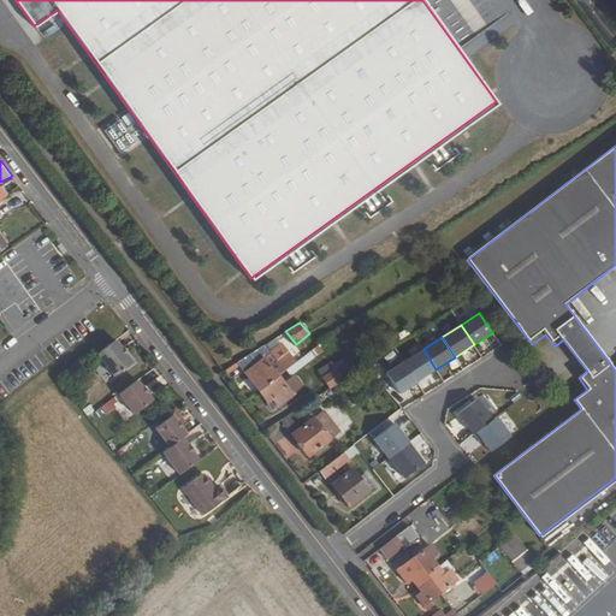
[(114,339),(98,353),(114,375),(131,362),(125,354),(128,353),(123,347),(122,348),(114,339)]
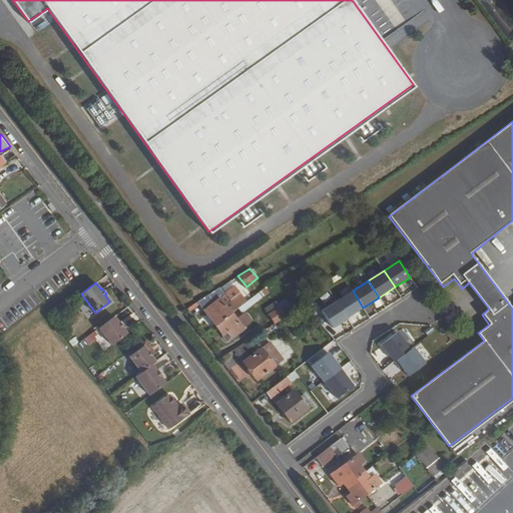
[(220,287),(214,291),(197,302),(199,305),(216,326),(231,314),(240,308),(248,301),(243,294),(231,302),(220,287)]
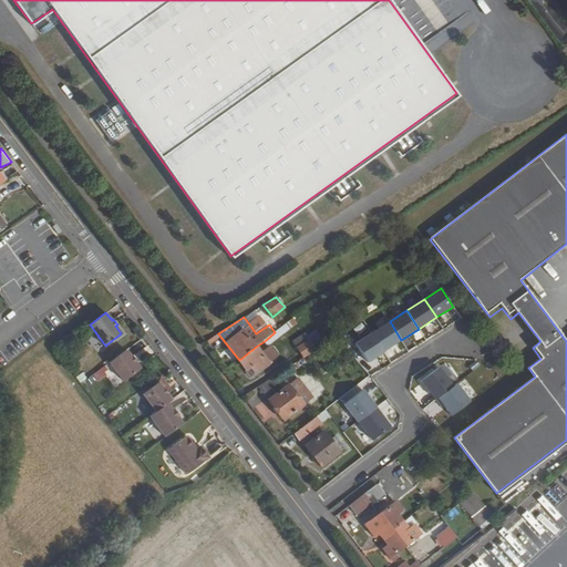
[(275,332),(266,340),(269,344),(297,323),(294,319),(275,332)]
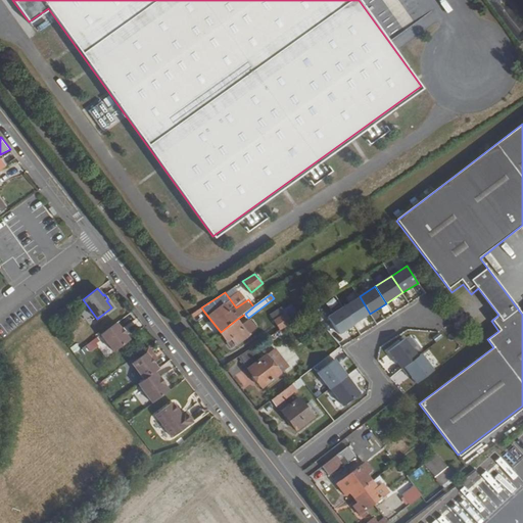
[(354,324),(370,314),(360,296),(343,307),(354,324)]
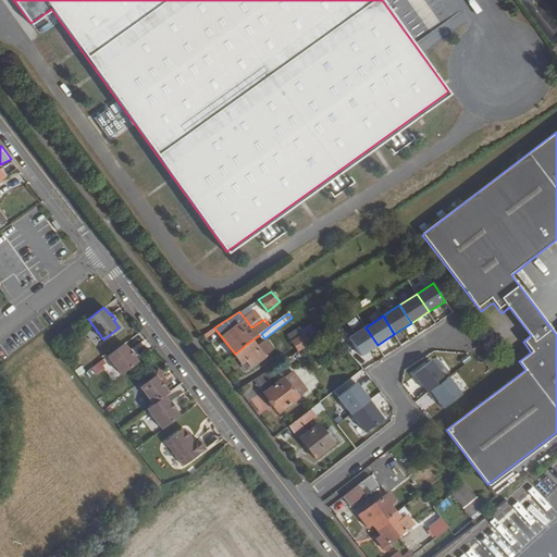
[(304,333),(311,343),(320,337),(310,325),(302,332),(299,327),(287,335),(292,342),(304,333)]
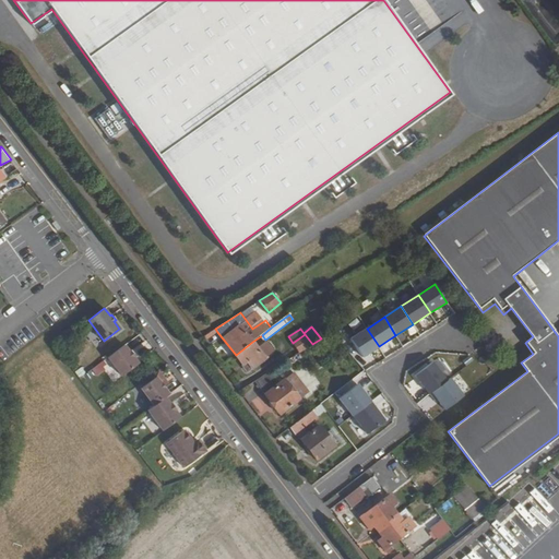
[(206,339),(217,332),(215,329),(205,336),(206,339)]
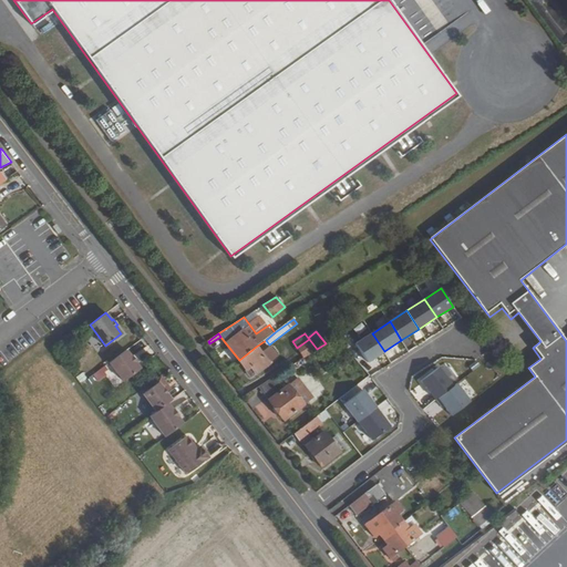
[(368,362),(384,351),(372,333),(356,343),(368,362)]
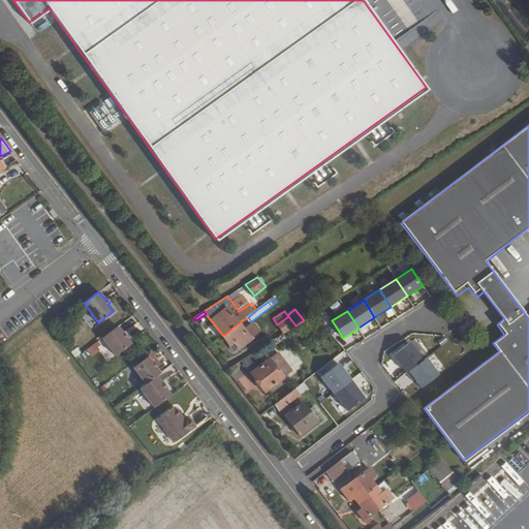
[(277,324),(283,334),(296,325),(288,316),(277,324)]
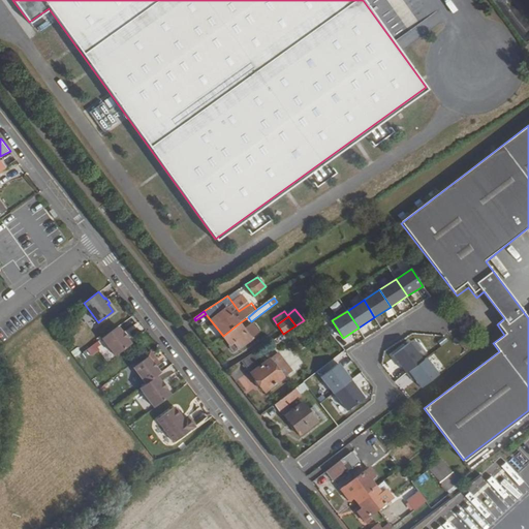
[(250,322),(243,328),(239,323),(223,336),(230,345),(234,342),(239,348),(251,339),(250,338),(257,332),(250,322)]
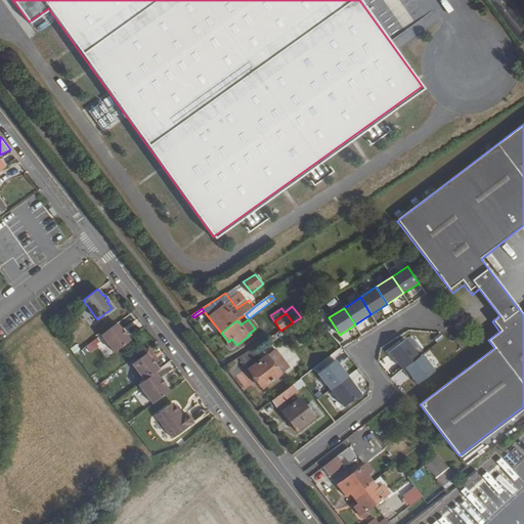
[(269,338),(274,346),(284,341),(278,332),(269,338)]
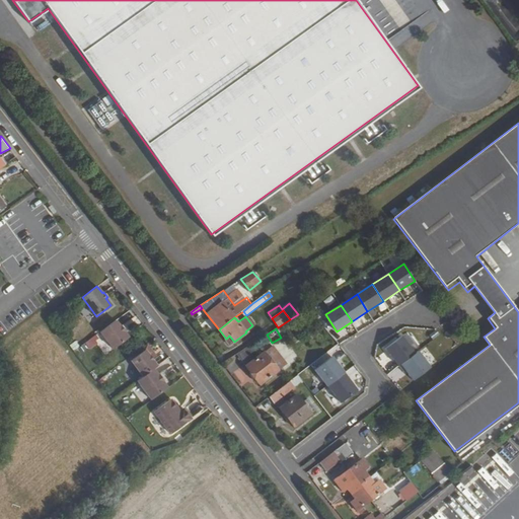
[(226,339),(230,344),(234,342),(229,336),(226,339)]
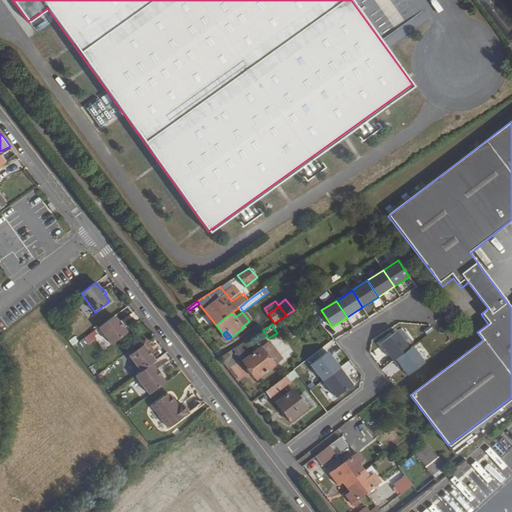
[(394,361),(410,348),(397,331),(381,343),(394,361)]
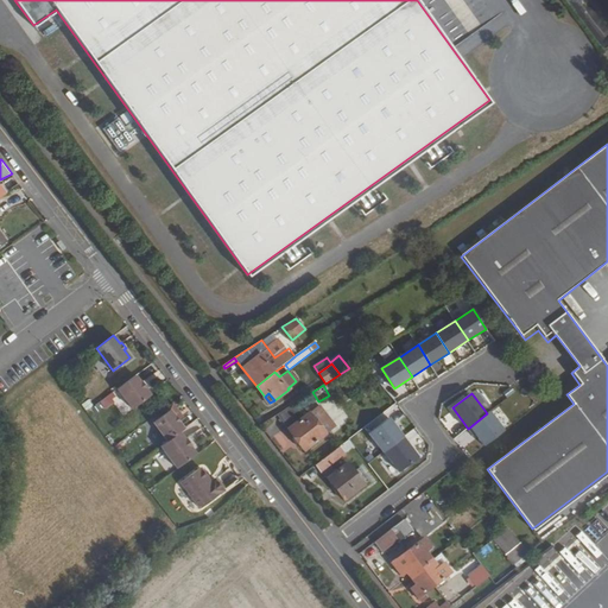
[(138,398),(120,411),(125,418),(124,419),(128,425),(130,424),(134,430),(152,417),(138,398)]
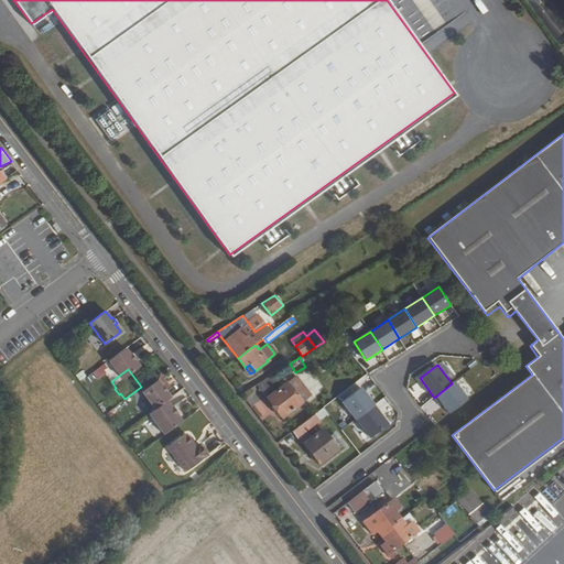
[(280,410),(284,416),(304,402),(289,383),(288,382),(283,386),(274,375),(259,384),(274,404),(280,410)]
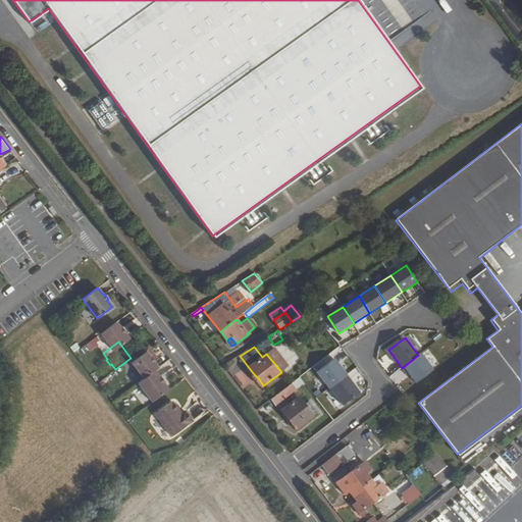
[(131,358),(133,360),(147,350),(145,348),(131,358)]
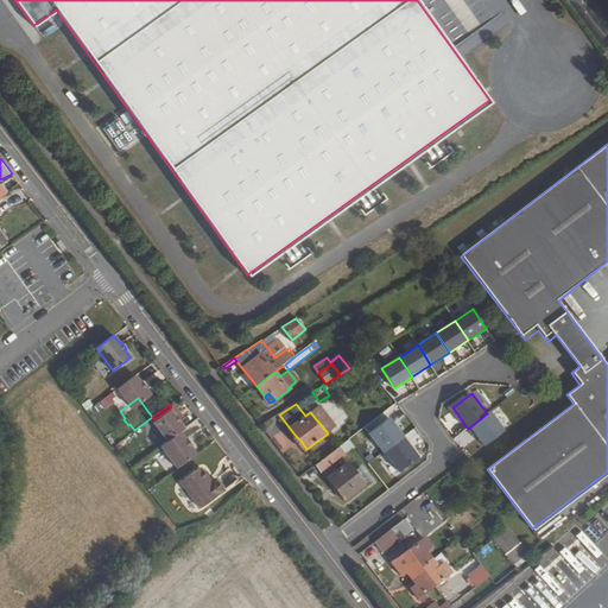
[(311,413),(328,434),(336,426),(321,406),(311,413)]
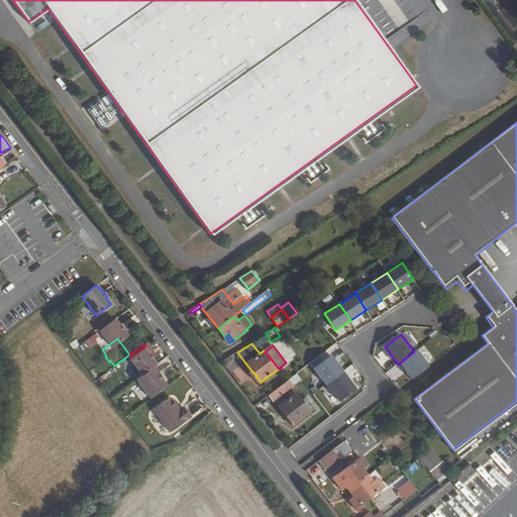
[(156,360),(145,346),(131,356),(141,371),(136,375),(150,393),(166,382),(161,375),(163,375),(158,369),(157,370),(151,363),(156,360)]
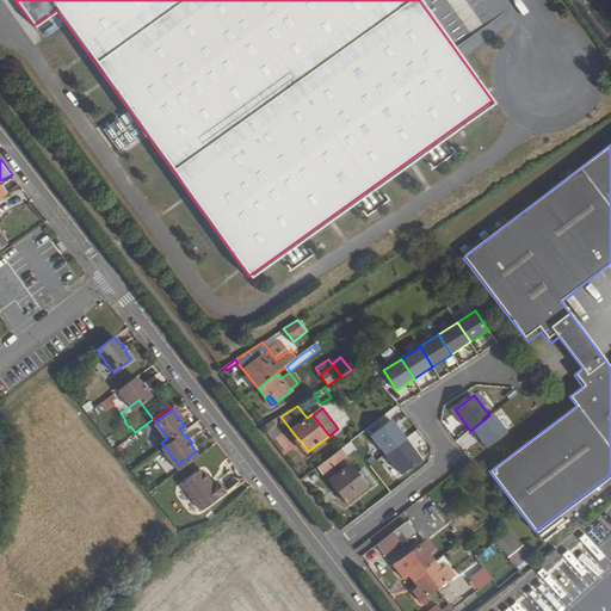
[(479,437),(487,449),(508,432),(493,413),(470,431),(476,439),(479,437)]
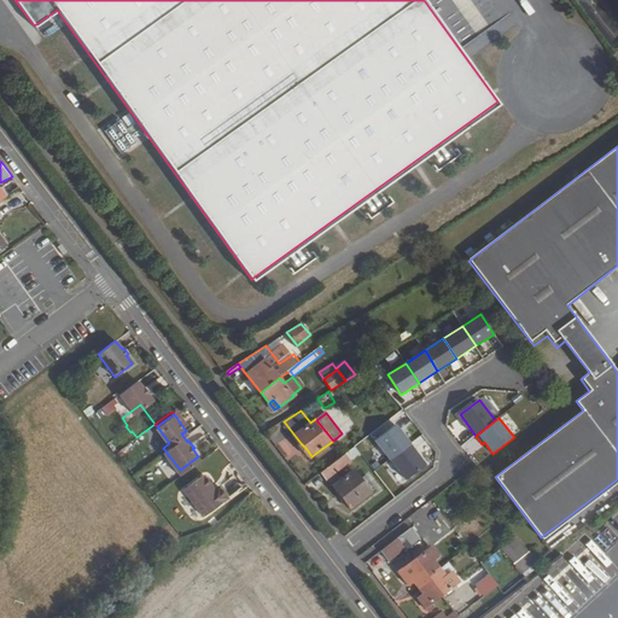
[(410,444),(396,425),(375,441),(390,460),(391,459),(410,444)]
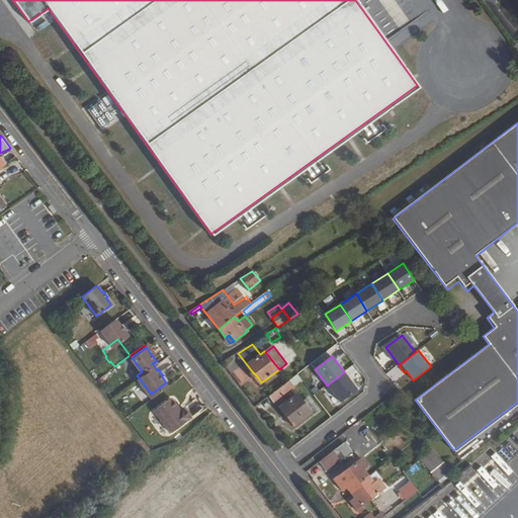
[(344,372),(328,384),(341,402),(357,390),(344,372)]
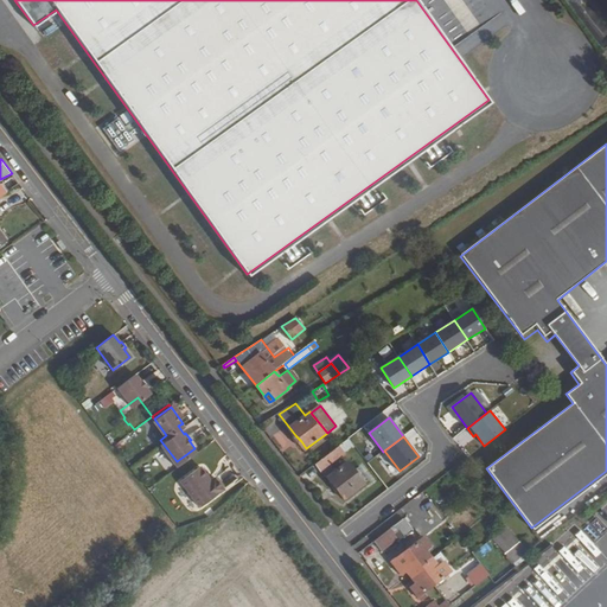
[(331,453),(337,461),(346,453),(346,452),(355,446),(349,439),(331,453)]
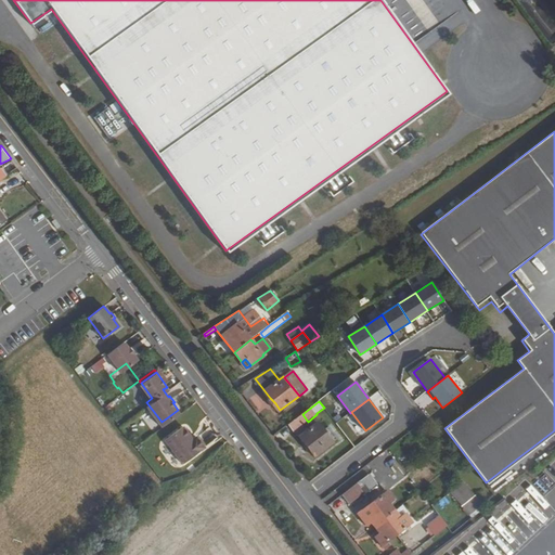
[(302,414),(289,424),(296,431),(308,422),(302,414)]
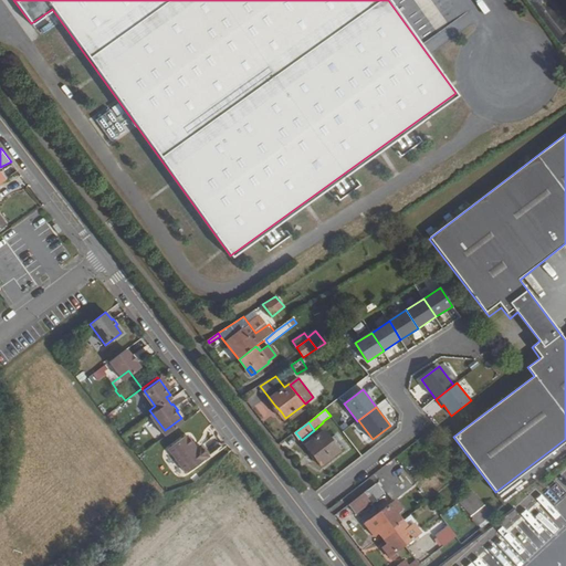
[(325,431),(306,446),(322,465),(343,449),(341,446),(338,448),(332,439),(325,431)]
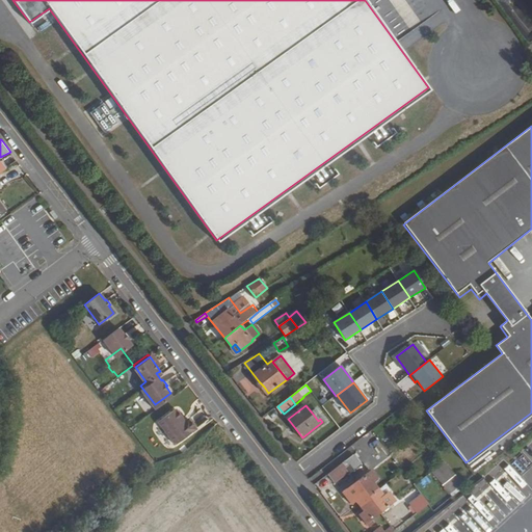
[(177,407),(160,421),(178,444),(198,427),(190,417),(186,420),(177,407)]
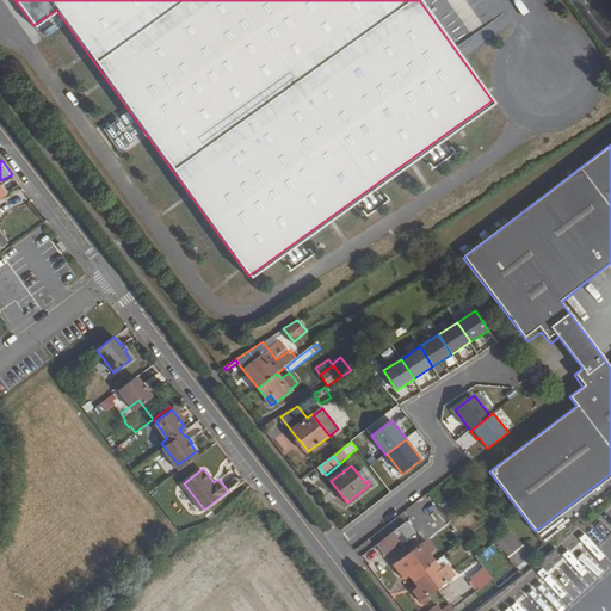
[(368,481),(370,485),(374,482),(363,469),(358,474),(365,483),(368,481)]
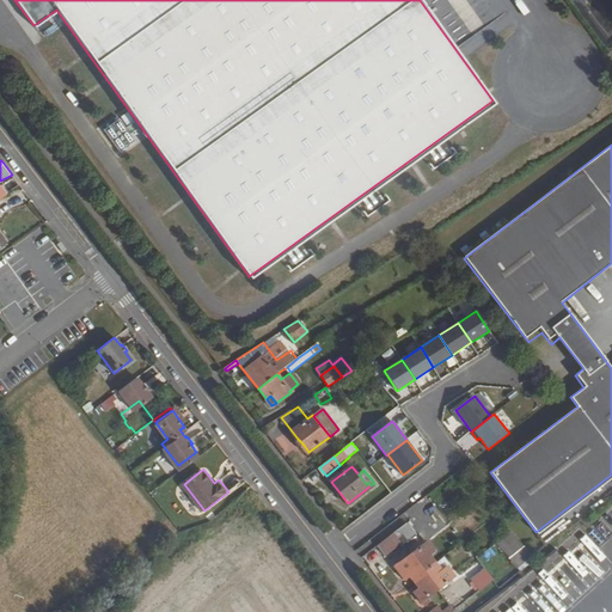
[(408,522),(379,544),(386,554),(402,542),(407,546),(418,537),(408,522)]
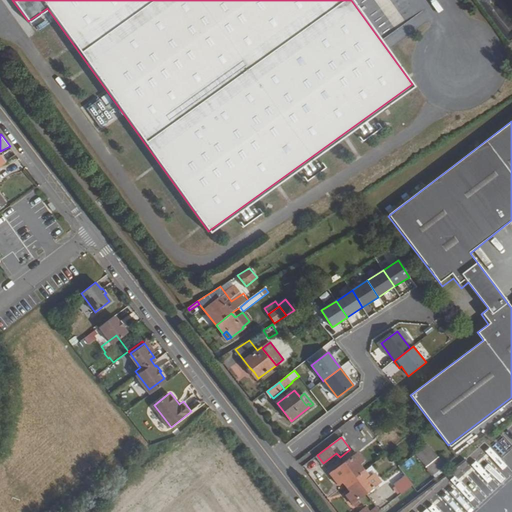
[(447,467),(429,448),(419,457),(435,476),(447,467)]
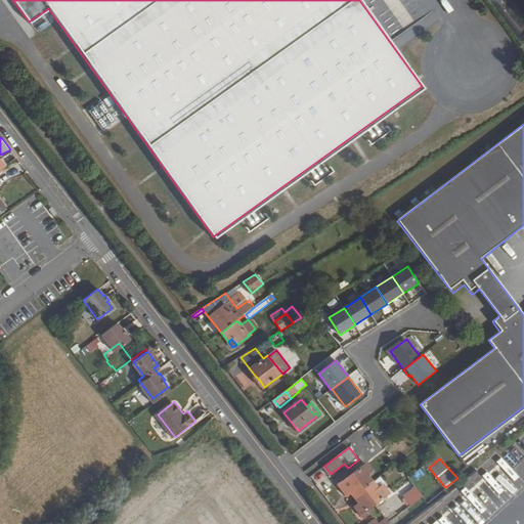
[(350,491),(354,496),(357,501),(359,503),(355,506),(364,518),(369,514),(367,511),(375,505),(387,495),(389,493),(382,485),(378,488),(373,482),(367,475),(372,472),(365,464),(352,474),(348,477),(339,484),(345,492),(346,492),(349,489),(350,491)]
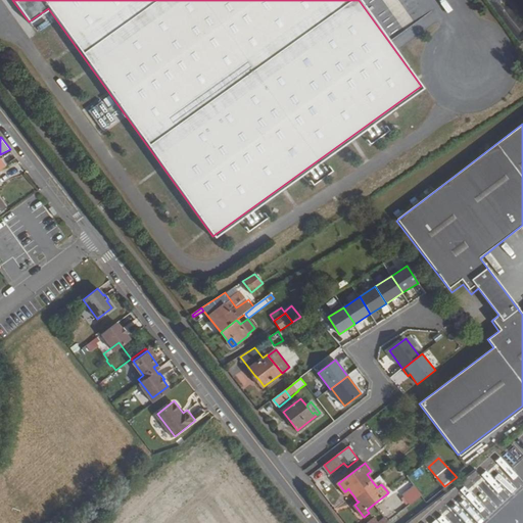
[(413,482),(425,474),(421,467),(409,475),(413,482)]
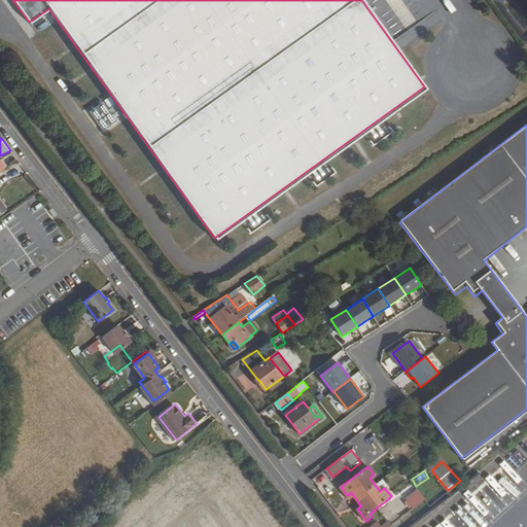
[(339,484),(341,487),(350,480),(348,477),(339,484)]
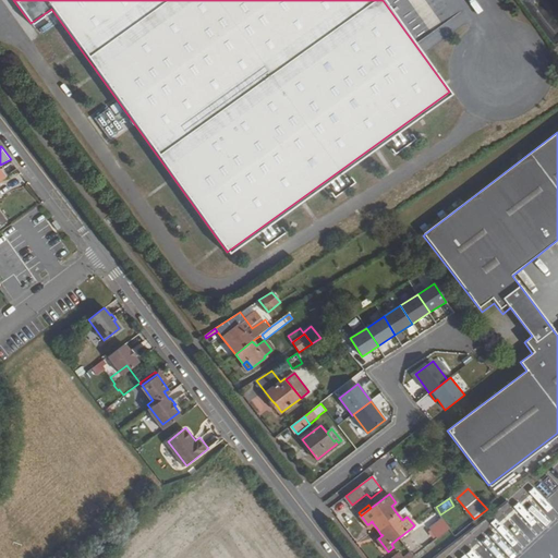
[(404,507),(397,513),(402,520),(407,517),(410,514),(404,507)]
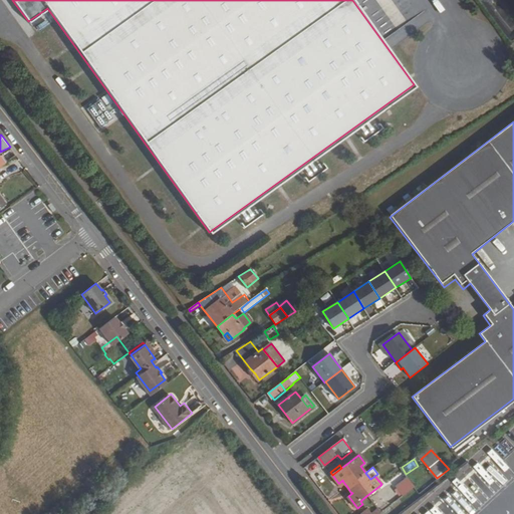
[(397,486),(404,496),(415,487),(408,477),(397,486)]
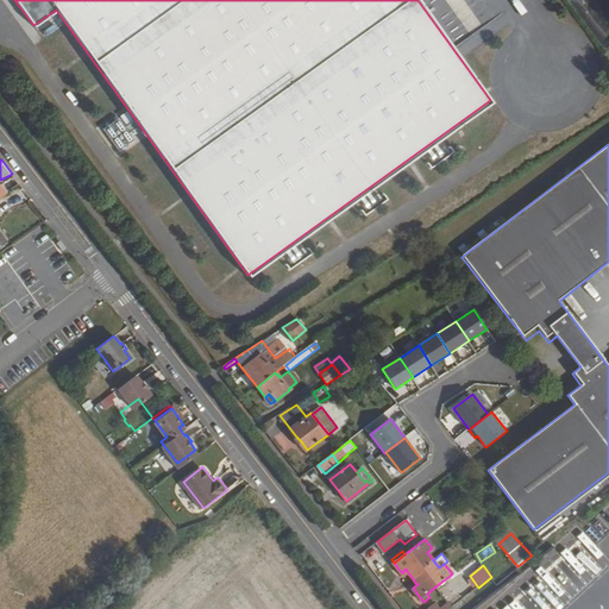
[(450,576),(435,586),(439,589),(452,578),(450,576)]
